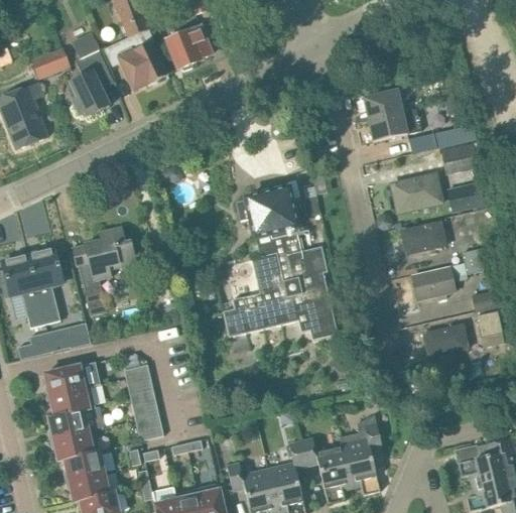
[(114,0),(128,36),(149,29),(137,0),(114,0)]
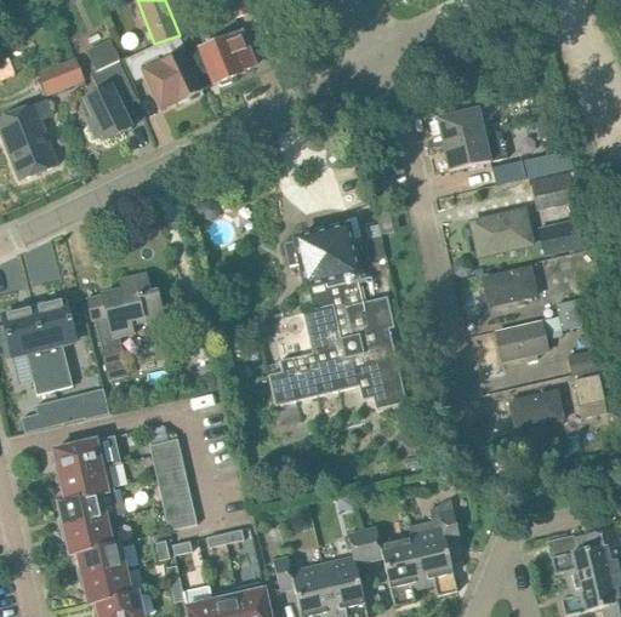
[(228,0),(235,17),(250,11),(245,0),(228,0)]
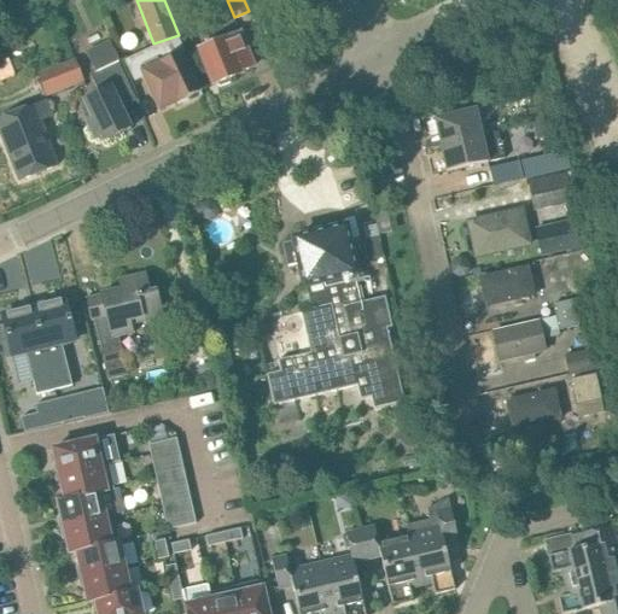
[(199,47),(214,82),(217,81),(221,83),(231,80),(231,75),(242,70),(240,69),(254,64),(240,29),(199,47)]
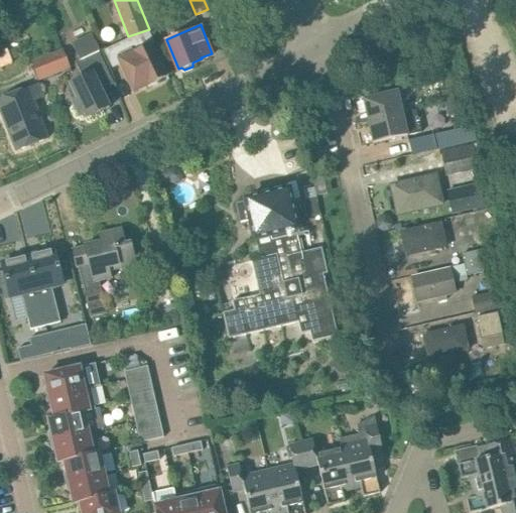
[(168,77),(154,47),(156,46),(149,29),(113,44),(121,61),(134,90),(148,83),(153,81),(156,83),(168,77)]
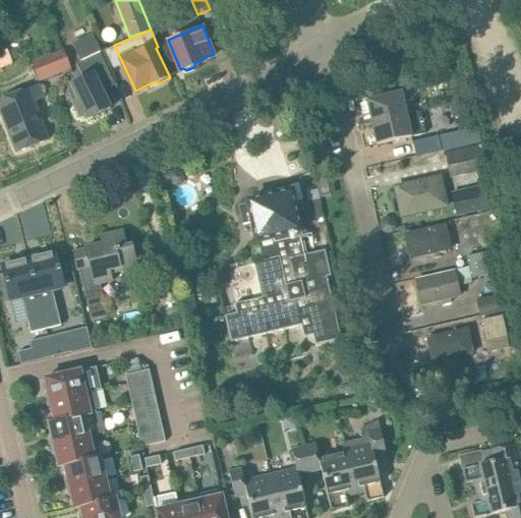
[(112,75),(100,50),(92,32),(72,41),(80,59),(76,61),(83,76),(70,82),(78,98),(73,100),(80,115),(85,113),(88,117),(110,106),(99,81),(112,75)]
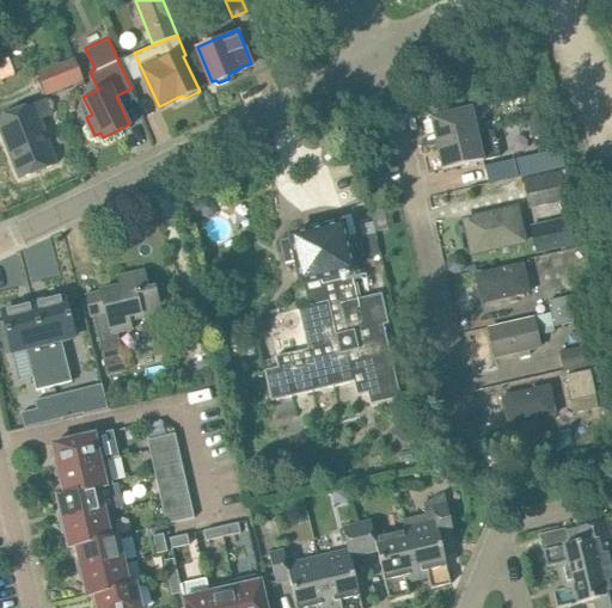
[(40,72),(46,86),(48,92),(83,78),(75,57),(40,72)]
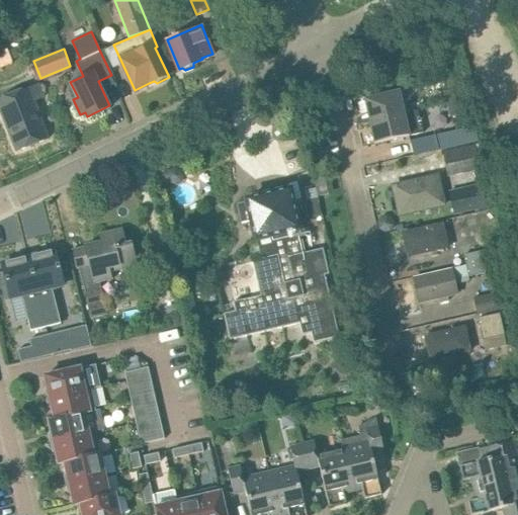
[(0,107),(16,149),(49,136),(34,99),(44,95),(38,82),(0,97),(0,107)]
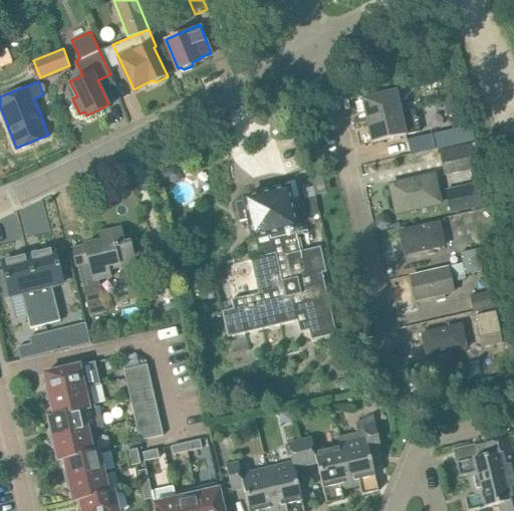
[(450,86),(441,88),(444,100),(453,98),(450,86)]
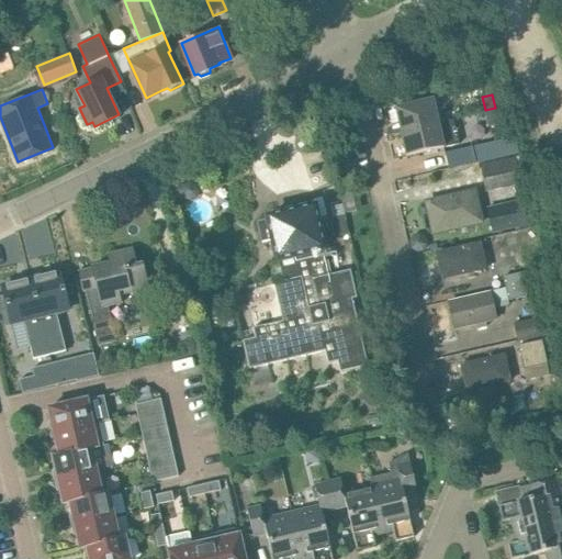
[(401,129),(438,121),(433,97),(395,105),(401,129)]
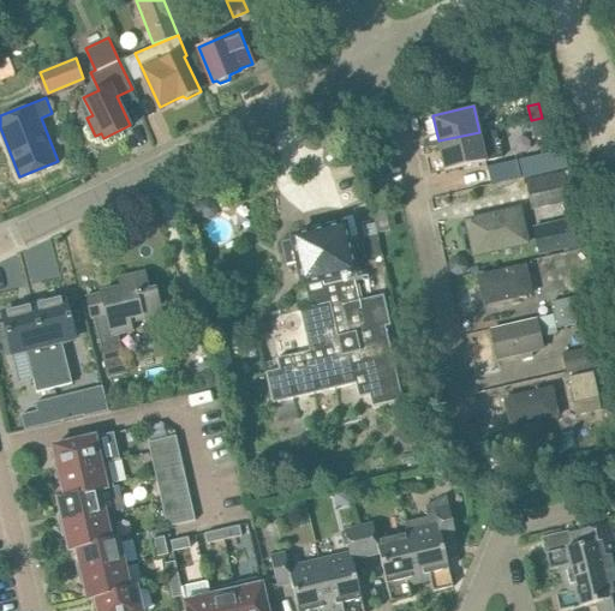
[(531,120),(535,136),(545,133),(542,118),(531,120)]
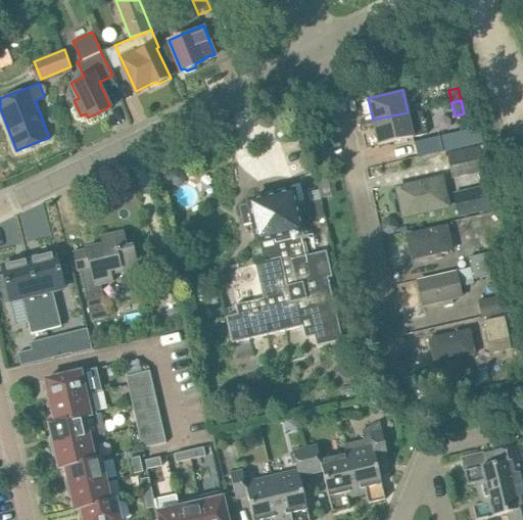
[(373,120),(377,138),(378,143),(427,132),(422,109),(408,112),(373,120)]
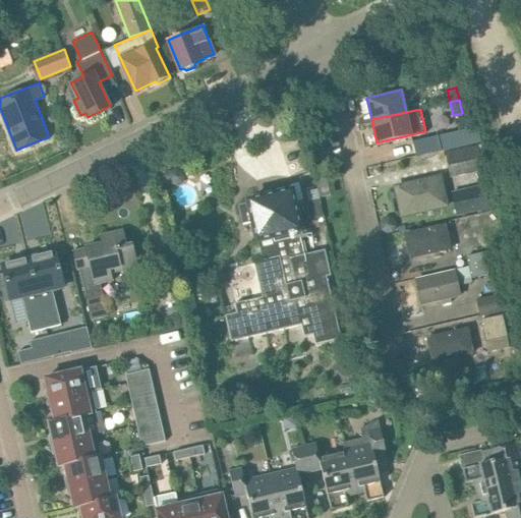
[(438,132),(412,138),(415,153),(441,147),(438,132)]
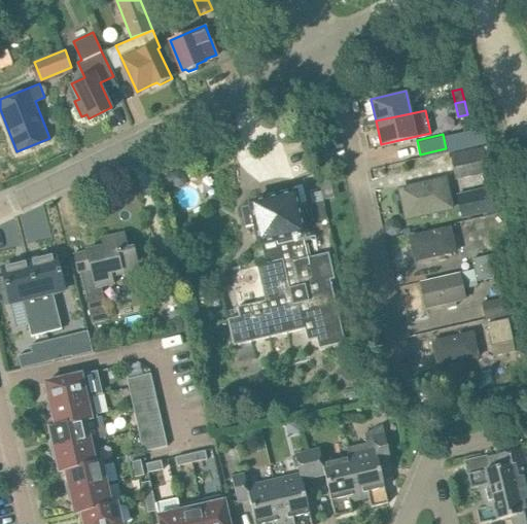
[(450,153),(455,177),(489,170),(488,168),(493,167),(488,145),(450,153)]
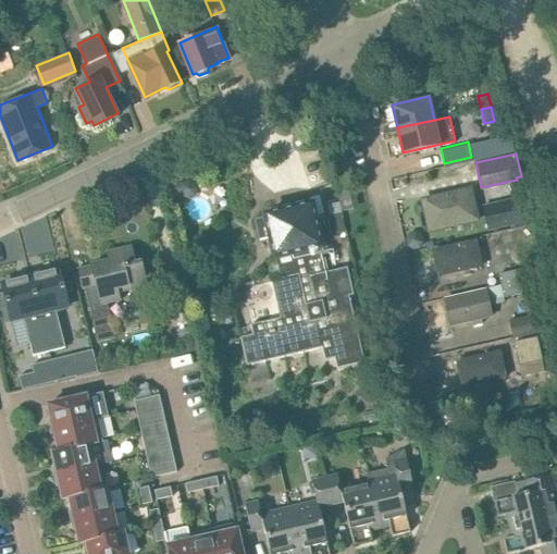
[(428,232),(480,219),(472,184),(419,196),(421,201),(419,204),(421,209),(423,211),(428,232)]
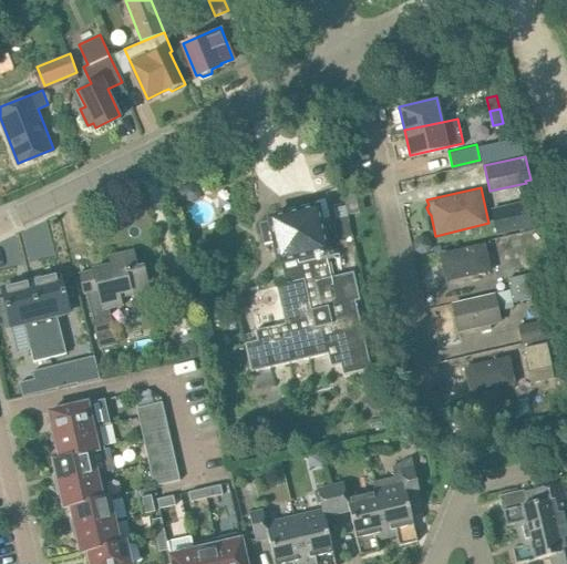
[(497,232),(538,223),(533,198),(492,207),(497,232)]
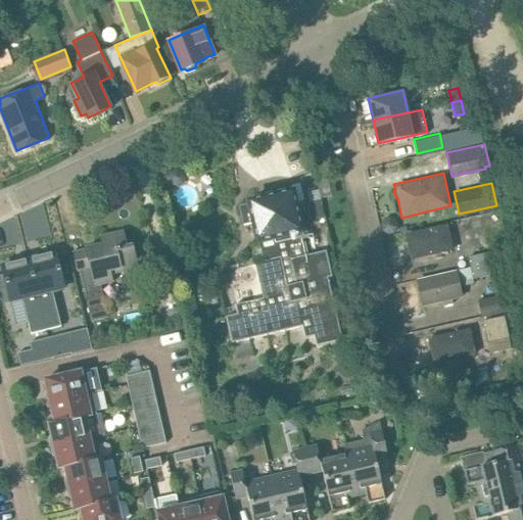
[(237,313),(227,316),(232,337),(233,341),(303,324),(305,334),(315,332),(317,342),(343,337),(328,275),(332,274),(326,248),(308,252),(304,235),(303,235),(292,190),(248,200),(249,203),(240,206),(244,225),(246,224),(254,222),(258,238),(259,238),(260,239),(265,257),(255,260),(264,295),(264,297),(235,303),(237,313)]
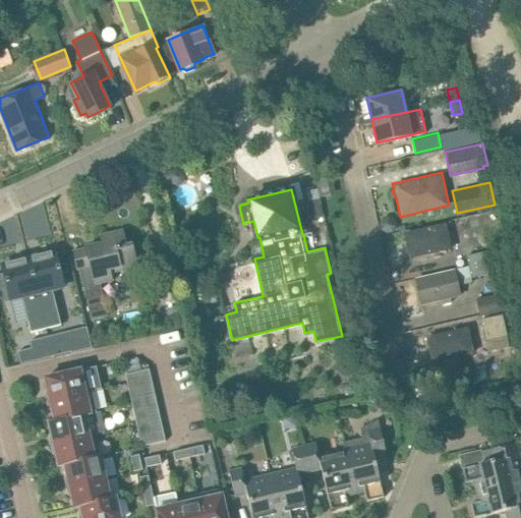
[(387,232),(393,230),(397,224),(395,218),(389,214),(383,215),(379,221),(381,228),(387,232)]
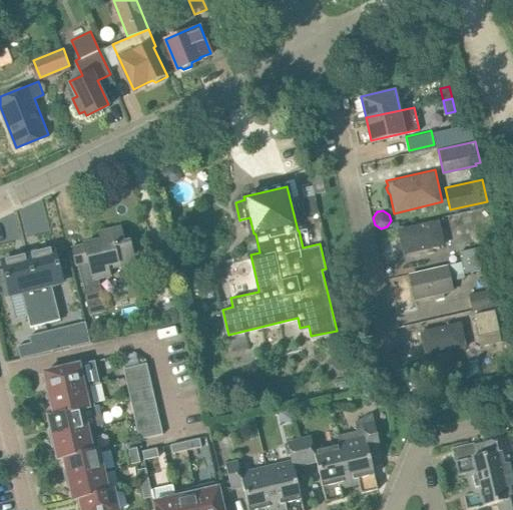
[(433,246),(445,243),(439,217),(397,227),(403,253),(423,248),(424,256),(435,252),(433,246)]
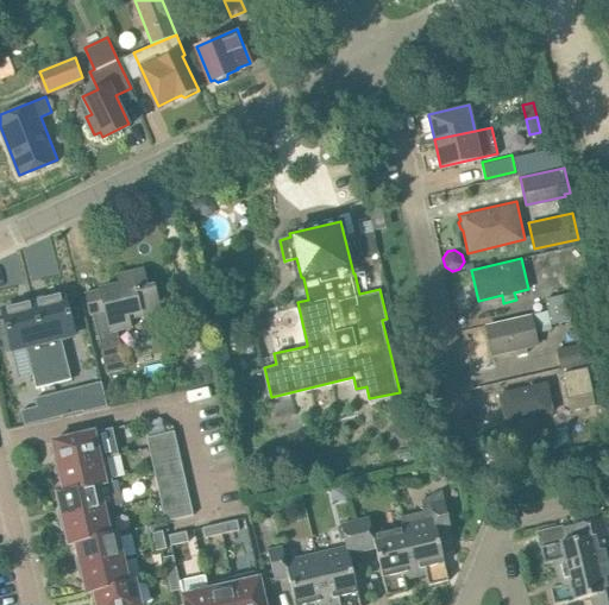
[(99,294),(87,296),(92,312),(107,369),(126,364),(115,327),(132,322),(131,316),(161,309),(154,283),(149,284),(145,268),(144,266),(117,273),(119,282),(100,287),(101,292),(99,294)]
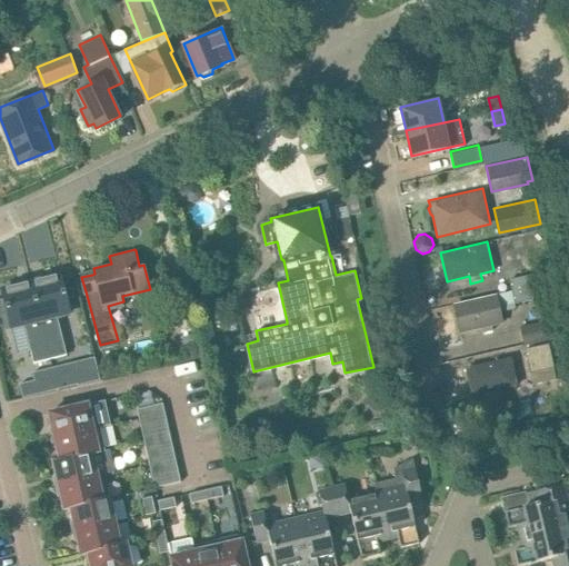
[(58,316),(71,313),(61,267),(30,275),(50,356),(67,353),(58,316)]
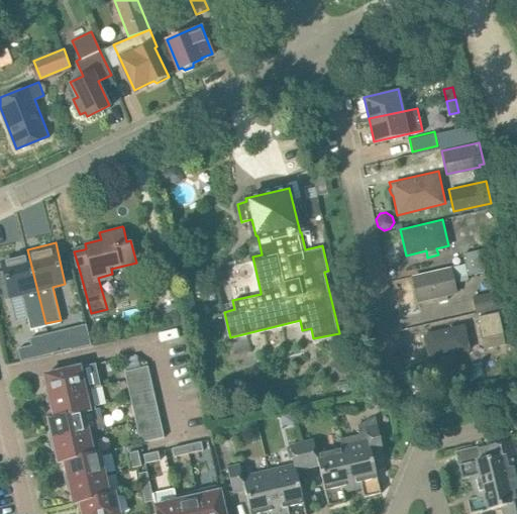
[(469,278),(468,274),(489,270),(484,248),(462,252),(464,263),(451,266),(457,291),(455,281),(469,278)]
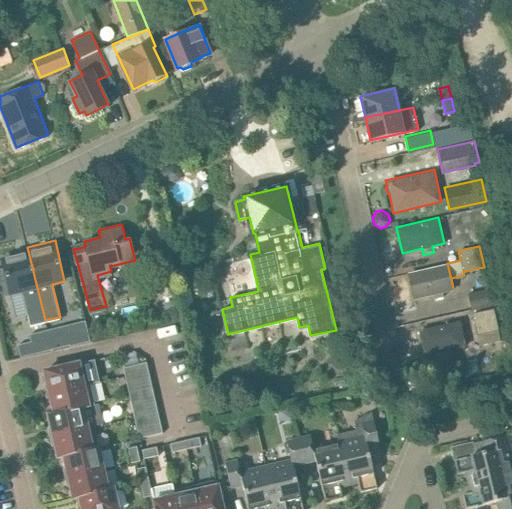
[(10,294),(23,291),(31,324),(45,320),(27,247),(0,254),(10,294)]
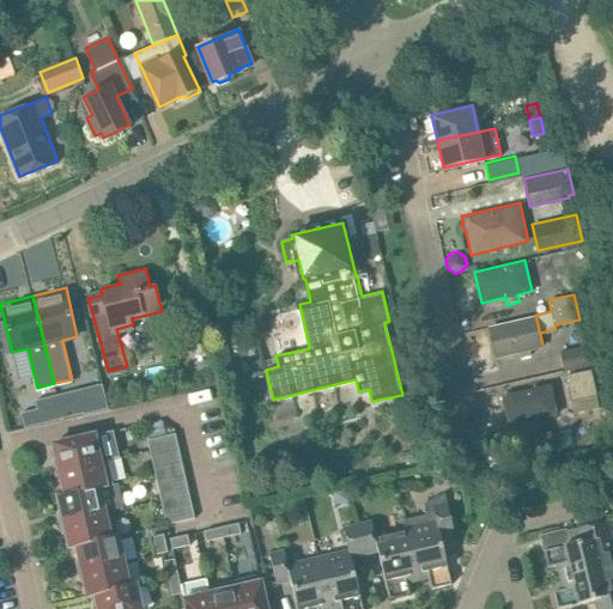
[(542,345),(535,315),(535,314),(513,320),(513,321),(489,327),(496,355),(519,349),(520,355),(532,353),(530,349),(542,346),(542,345)]
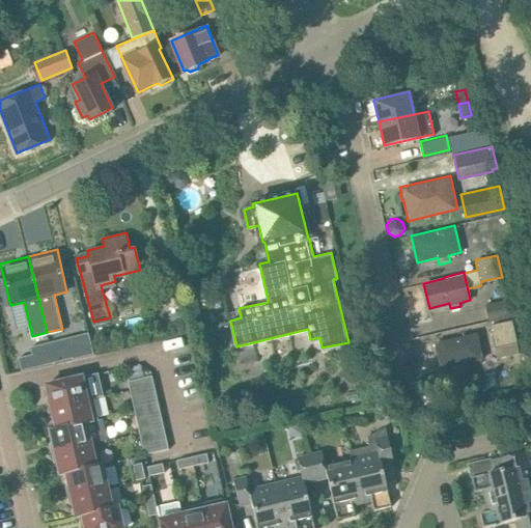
[(525,295),(485,303),(488,321),(529,312),(525,295)]
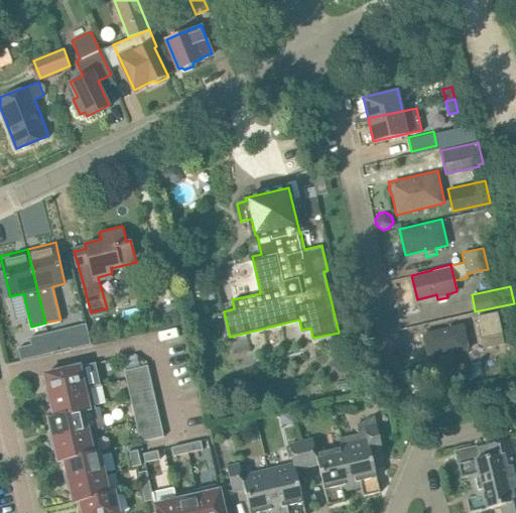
[(497,310),(476,314),(483,348),(503,343),(500,332),(502,332),(497,310)]
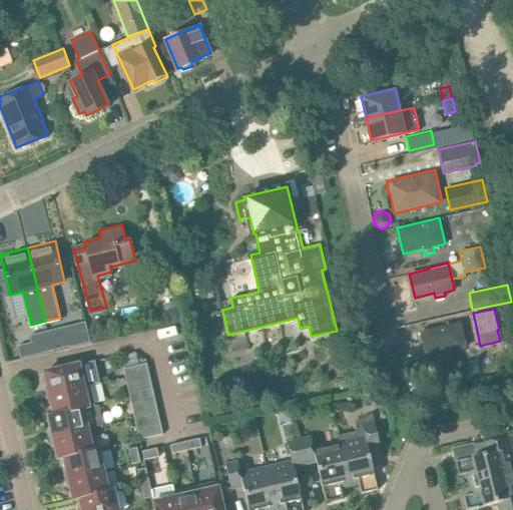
[(426,355),(466,345),(461,322),(421,331),(426,355)]
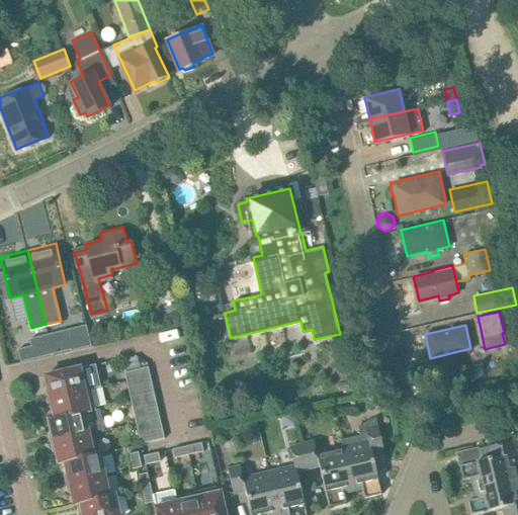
[(71,346),(71,348),(91,343),(89,334),(69,338),(71,346)]
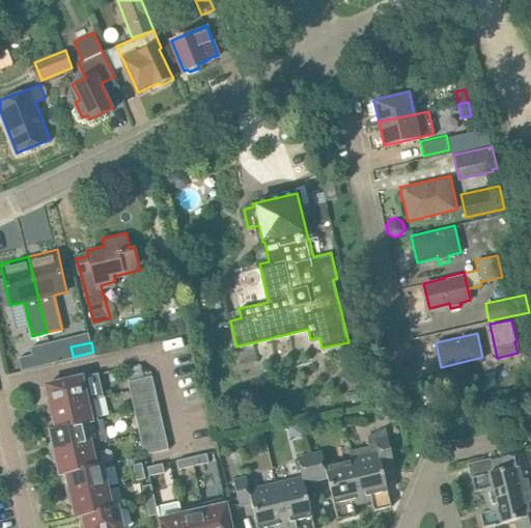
[(34,364),(32,353),(19,356),(22,367),(34,364)]
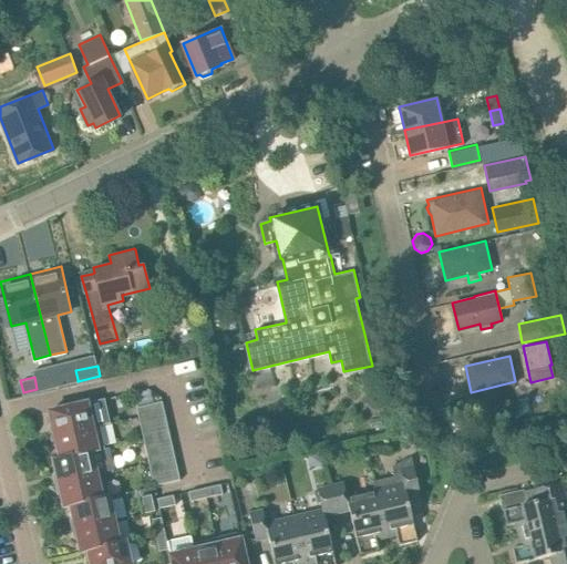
[(104,397),(49,410),(54,433),(100,423),(110,421),(104,397)]
